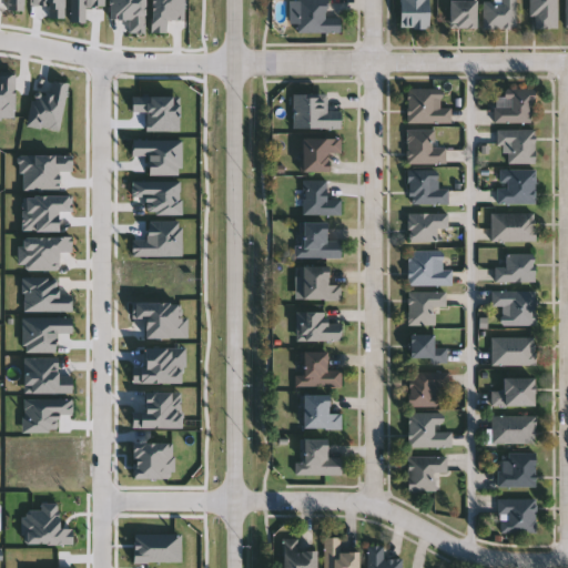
[(296,32),(296,0),(326,0),(326,17),(338,17),(338,32),(296,32)]
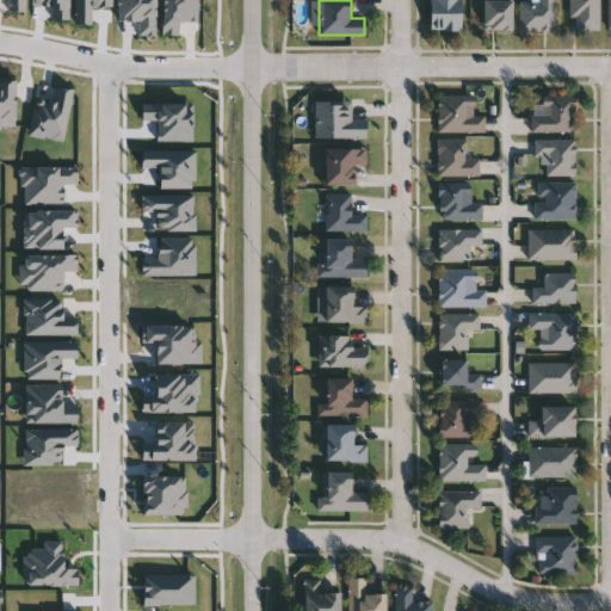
[(430,0),(460,0),(460,30),(430,30),(430,0)]
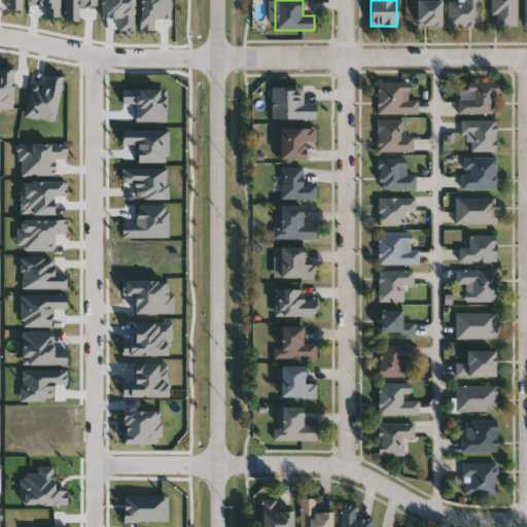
[(416,0),(441,0),(441,25),(416,25),(416,0)]
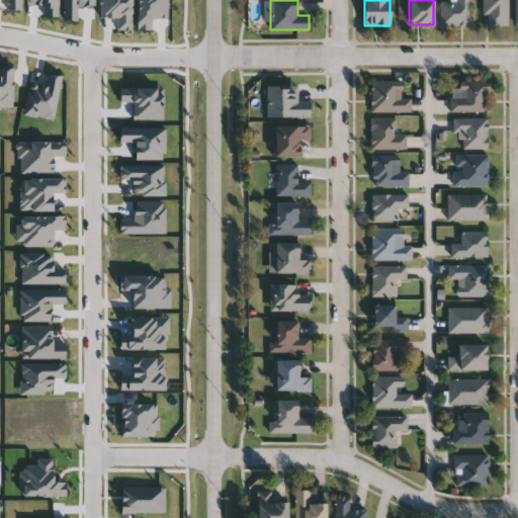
[(440,25),(440,0),(470,0),(470,25),(440,25)]
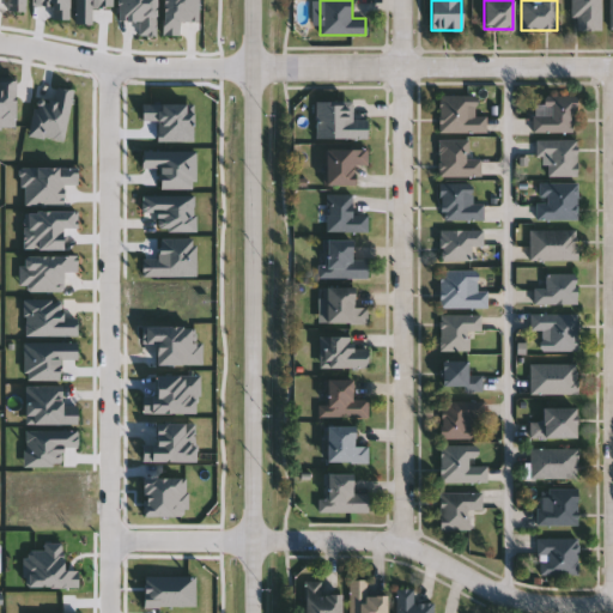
[(600,0),(600,30),(572,30),(572,0),(600,0)]
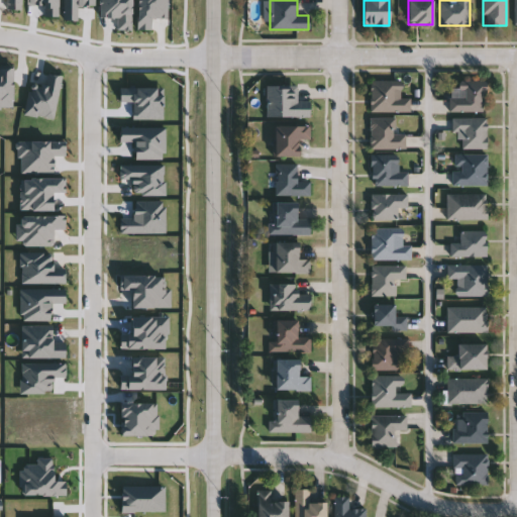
[(370,111),(370,81),(400,81),(400,97),(410,97),(410,111),(370,111)]
